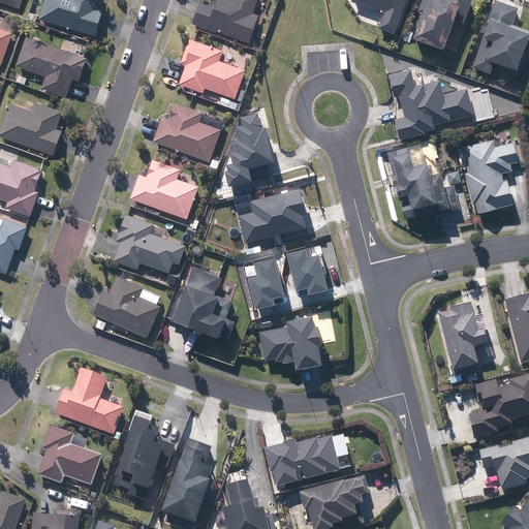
[(45,0),(42,18),(97,31),(102,9),(95,7),(96,0),(45,0)]
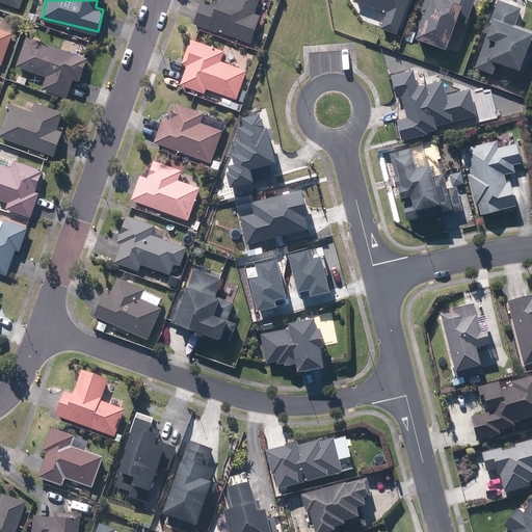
[(202,1),(194,21),(250,38),(257,18),(248,16),(255,0),(217,0),(216,5),(202,1)]
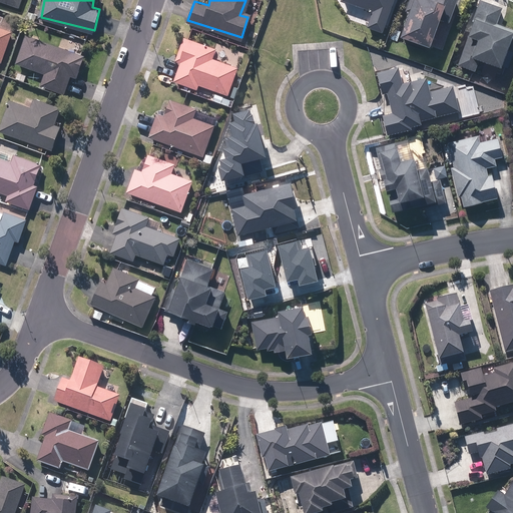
[(344,0),(375,11),(369,27),(384,32),(395,0),(344,0)]
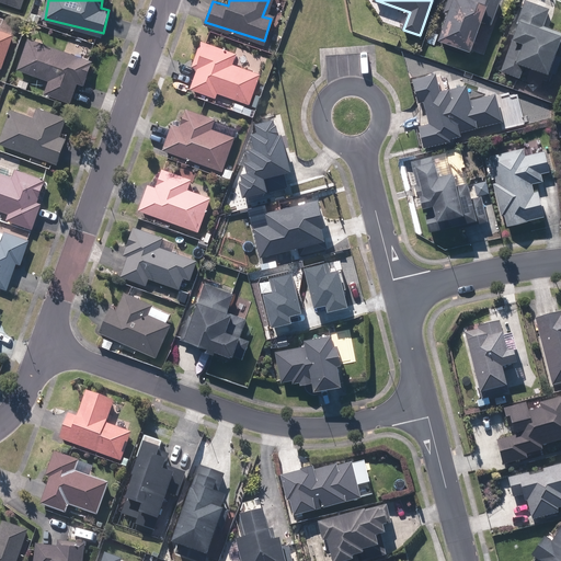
[(450,12),(442,41),(473,52),(484,20),(493,23),(501,0),(450,0),(447,11),(450,12)]
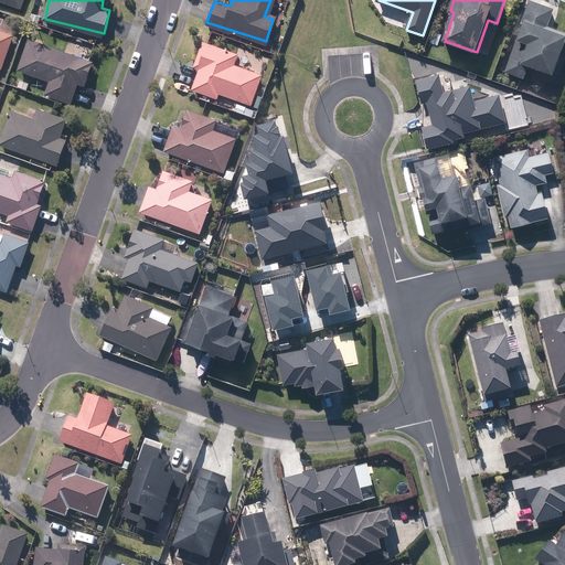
[(524,23),(505,72),(524,78),(530,64),(555,74),(563,54),(564,55),(564,54),(564,31),(547,25),(554,9),(531,0),(522,23),(524,23)]
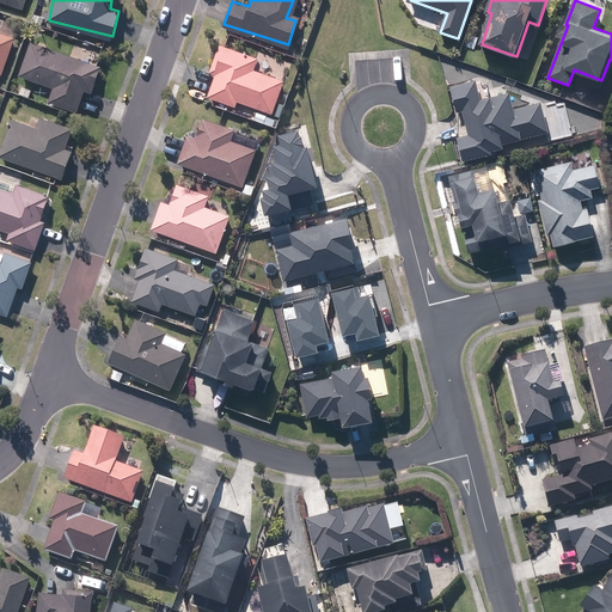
[(0,69),(1,71),(17,31),(12,29),(12,22),(4,17),(0,17),(0,69)]
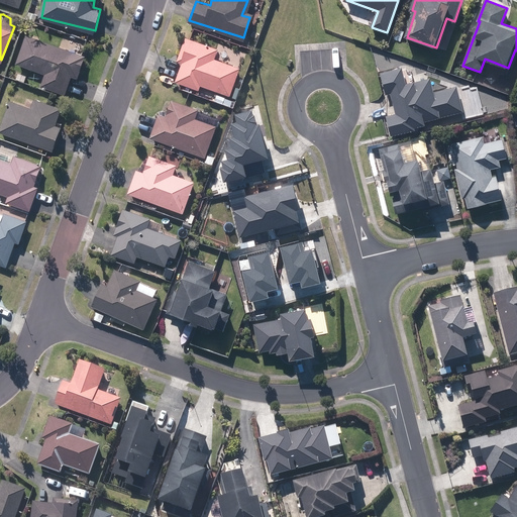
[(86,57),(27,34),(17,62),(45,72),(47,88),(69,89),(71,71),(80,73),(86,57)]
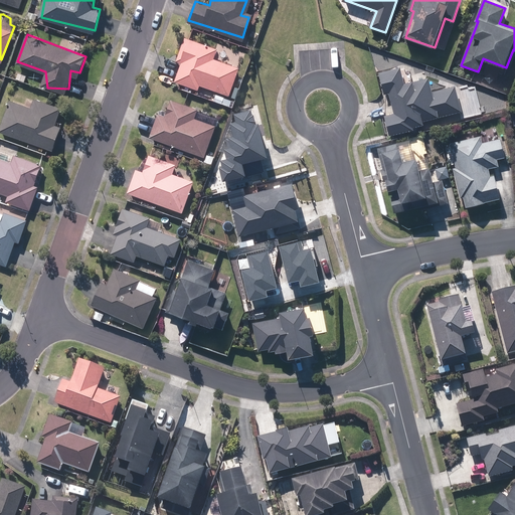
[(215,45),(186,37),(183,53),(178,54),(178,59),(181,60),(176,78),(199,86),(201,81),(227,92),(234,63),(212,55),(215,45)]
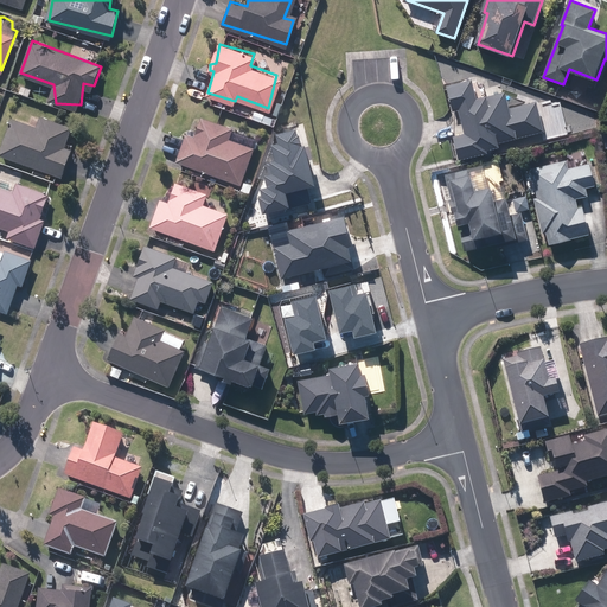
[(454,136),(460,160),(489,153),(489,149),(502,146),(500,142),(545,131),(538,101),(511,108),(506,91),(478,100),(473,80),(448,87),(455,110),(460,109),(466,134),(454,136)]
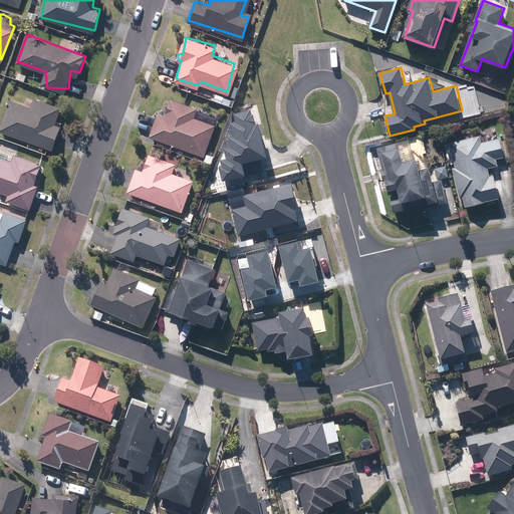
[(160,110),(151,136),(202,152),(212,122),(195,117),(196,106),(170,97),(166,112),(160,110)]
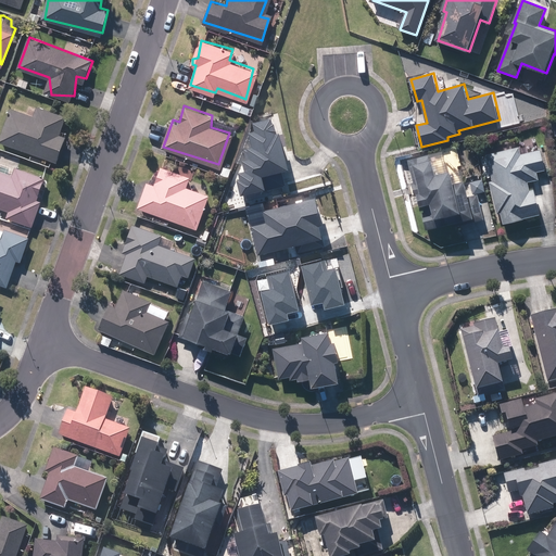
[(12,108),(1,138),(57,159),(64,136),(59,133),(64,115),(40,109),(37,117),(12,108)]
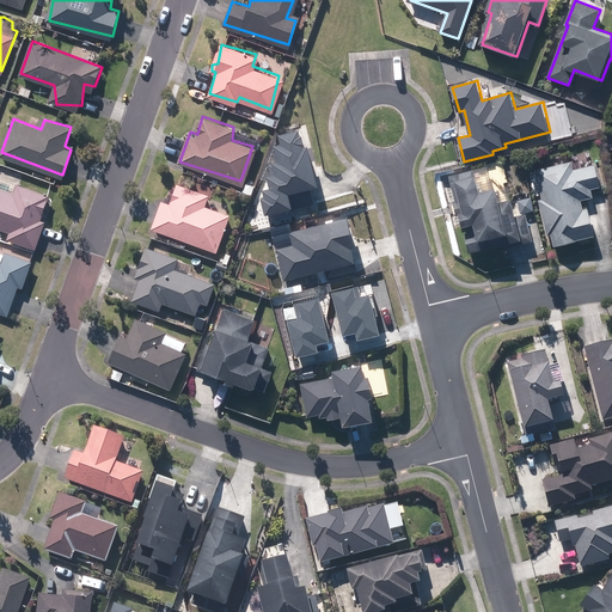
[(263,197),(268,215),(316,203),(312,188),(320,185),(311,146),(306,147),(301,130),(282,134),(283,144),(276,146),(279,153),(274,153),(276,164),(269,165),(273,176),(269,176),(273,189),(265,190),(268,197),(263,197)]
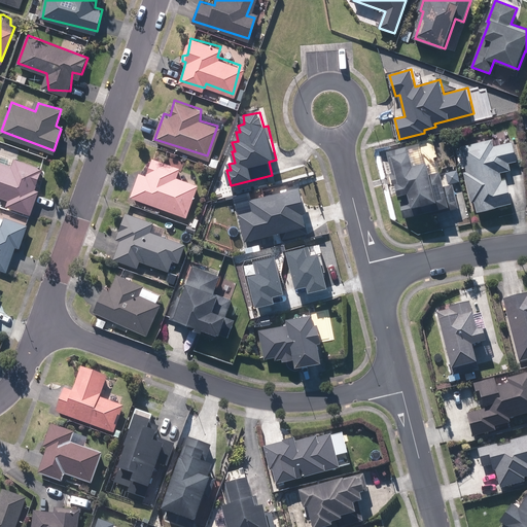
[(476,201),(478,212),(497,207),(513,203),(507,179),(502,180),(501,172),(512,170),(510,163),(518,161),(513,142),(494,146),(492,139),(462,146),(468,172),(466,173),(472,202),(476,201)]
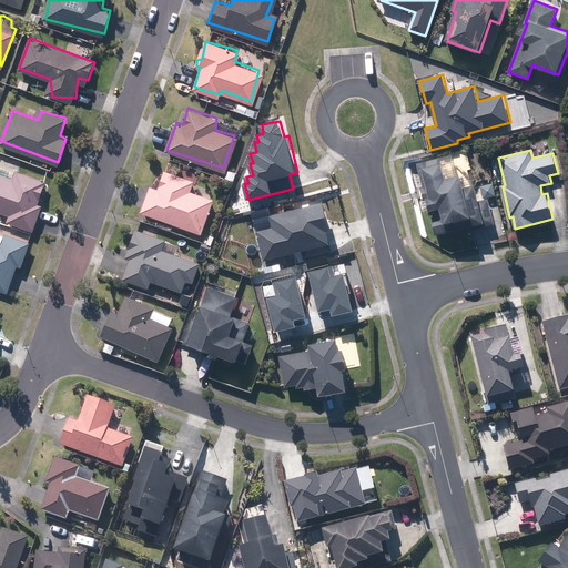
[(433,216),(437,234),(486,222),(487,225),(495,223),(488,200),(479,202),(475,184),(465,188),(462,174),(447,178),(443,162),(442,162),(440,158),(418,163),(424,186),(422,188),(425,200),(428,199),(430,210),(434,210),(435,216),(433,216)]
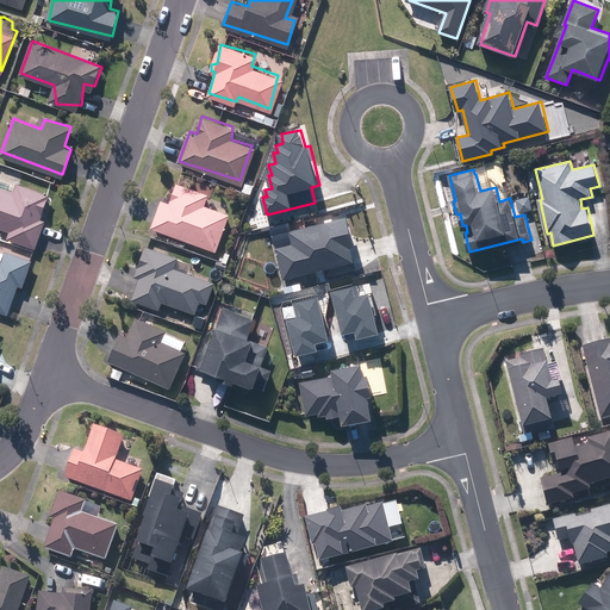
[(16,192),(0,186),(0,223),(10,226),(8,234),(32,242),(49,194),(19,184),(16,192)]
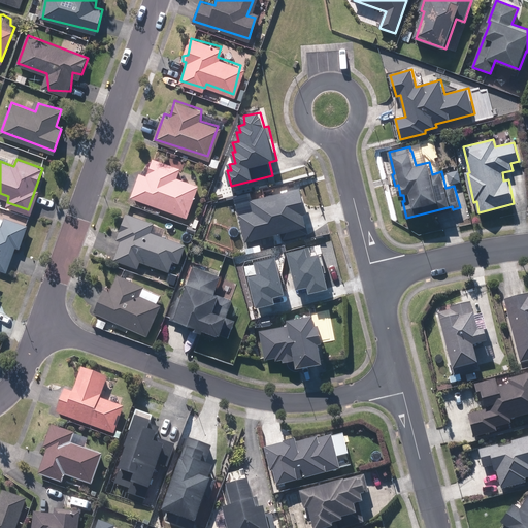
[(139,171),(132,195),(186,213),(199,174),(154,159),(149,174),(139,171)]
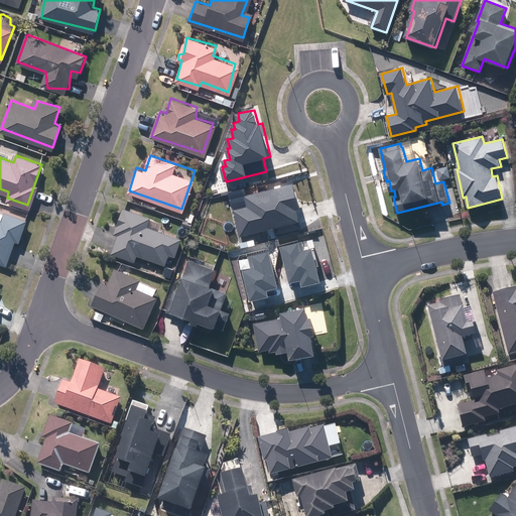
[(234,211),(241,237),(301,221),(298,209),(301,208),(295,182),(246,196),(249,207),(234,211)]
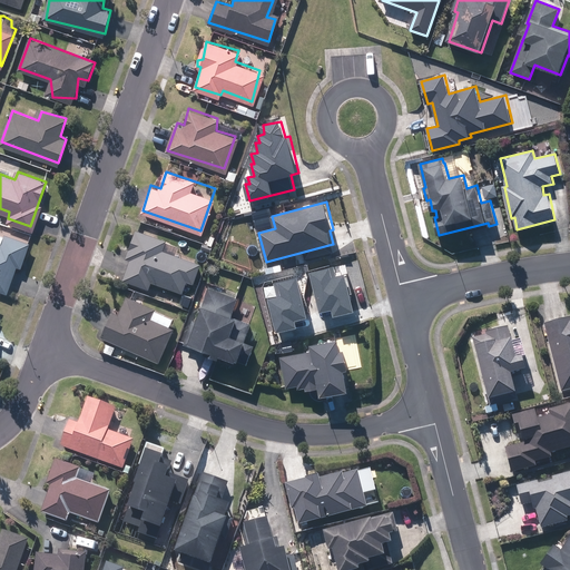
[(165,241),(137,231),(121,277),(149,286),(151,278),(179,288),(184,277),(188,278),(195,259),(161,248),(165,241)]
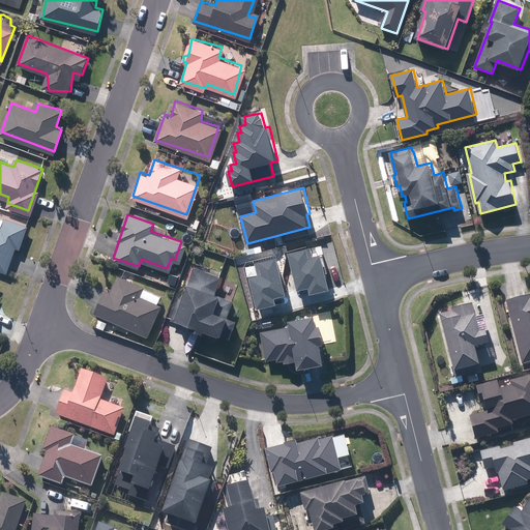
[(0,228),(0,266),(9,270),(27,224),(5,216),(0,228)]
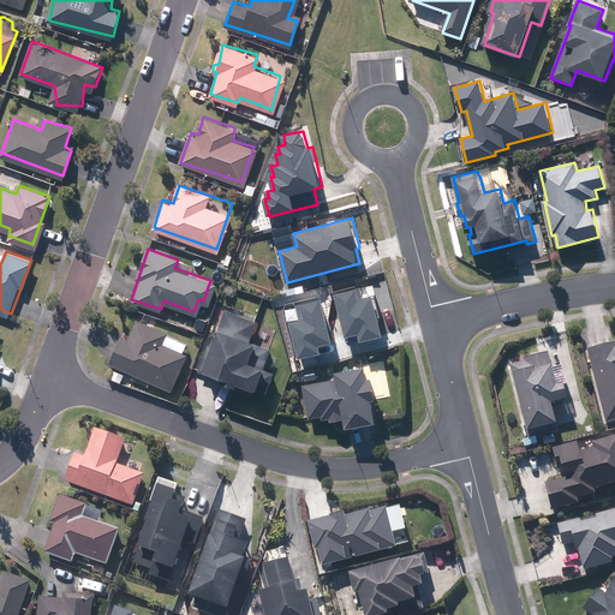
[(359,344),(382,338),(371,297),(362,299),(359,288),(333,296),(345,339),(357,335),(359,344)]
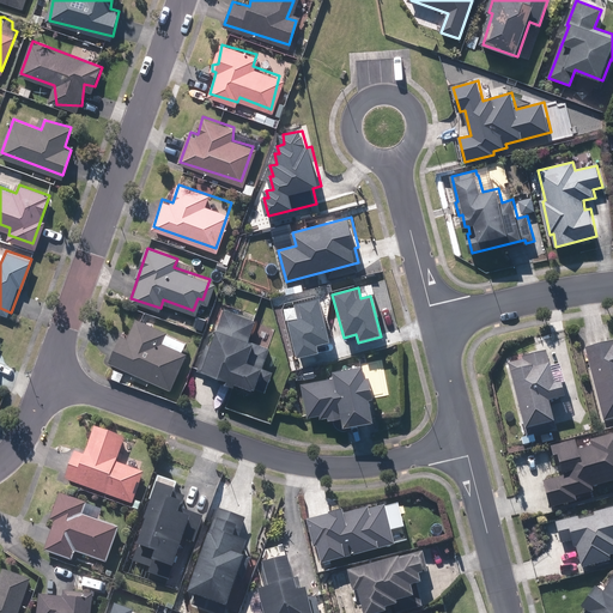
[(286,322),(296,359),(319,354),(317,346),(329,343),(319,299),(295,305),(298,320),(286,322)]
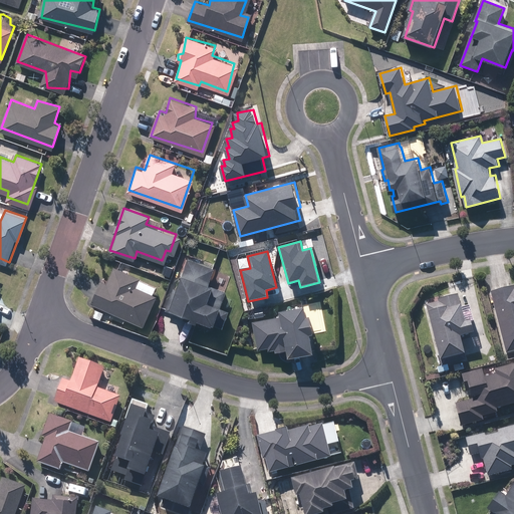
[(175,288),(168,310),(224,328),(230,311),(222,308),(228,291),(216,287),(216,286),(211,285),(216,269),(189,260),(180,290),(175,288)]
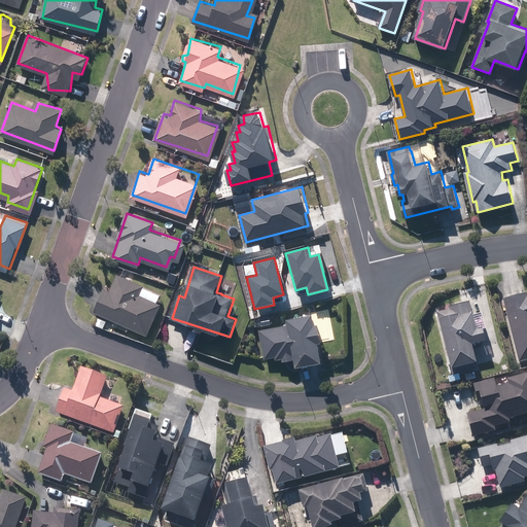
[(105,285),(96,310),(152,334),(163,308),(135,296),(141,282),(117,277),(114,288),(105,285)]
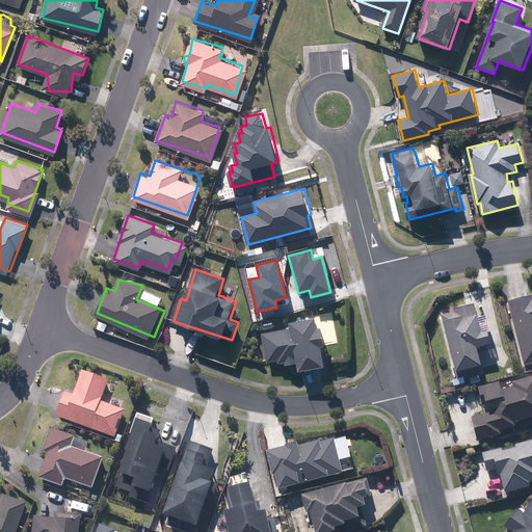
[(531,295),(508,301),(525,365),(531,362),(531,295)]
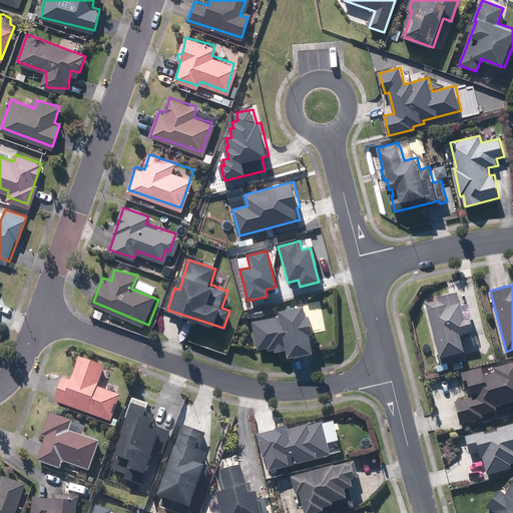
[(439,301),(426,304),(441,359),(465,352),(460,335),(474,331),(471,319),(465,321),(458,294),(438,299),(439,301)]
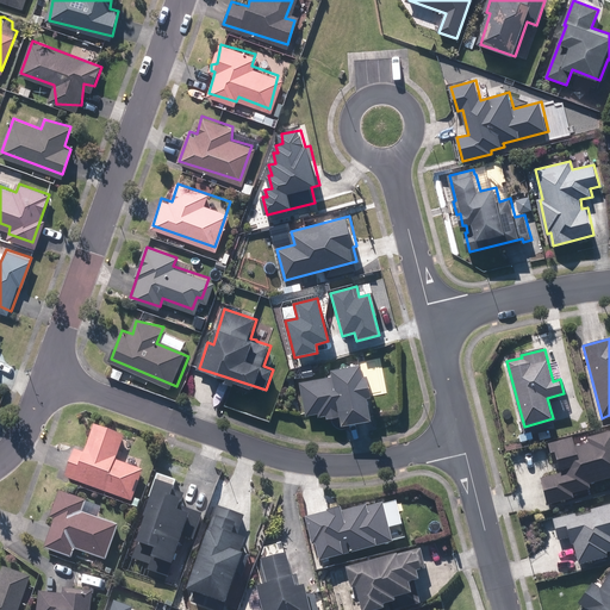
[(343,415),(346,424),(374,418),(369,396),(375,394),(371,373),(366,374),(363,362),(334,368),(335,375),(302,381),(307,415),(321,412),(321,416),(328,414),(329,418),(343,415)]
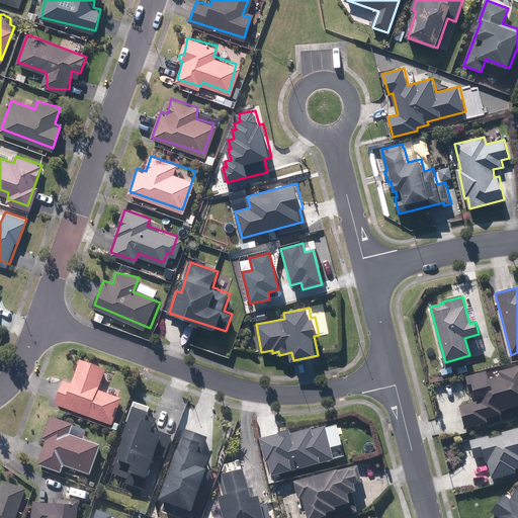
[(63,378),(57,401),(109,421),(119,396),(100,389),(104,371),(80,361),(72,380),(63,378)]
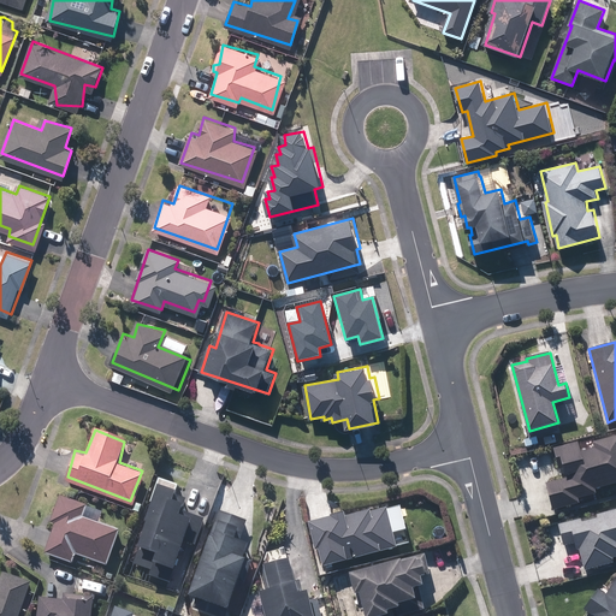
[(546,484),(554,509),(580,503),(578,497),(597,492),(596,487),(615,481),(615,437),(594,443),(596,448),(581,451),(579,442),(556,448),(561,468),(564,467),(568,478),(546,484)]
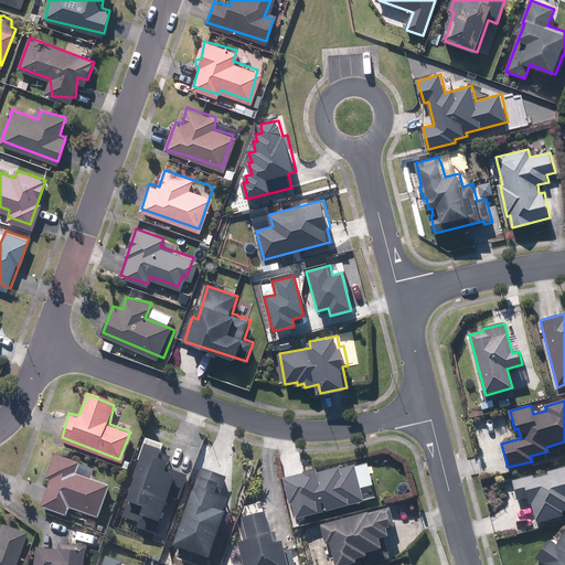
[(147,444),(124,516),(140,522),(139,528),(157,534),(170,497),(180,500),(189,476),(168,469),(171,457),(162,454),(164,449),(147,444)]
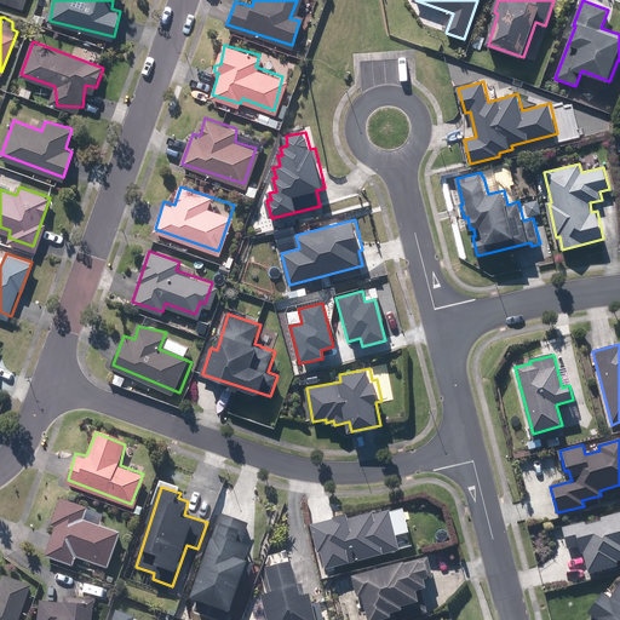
[(62,498),(57,511),(53,523),(57,524),(47,555),(72,563),(74,555),(105,566),(116,530),(84,520),(89,506),(62,498)]
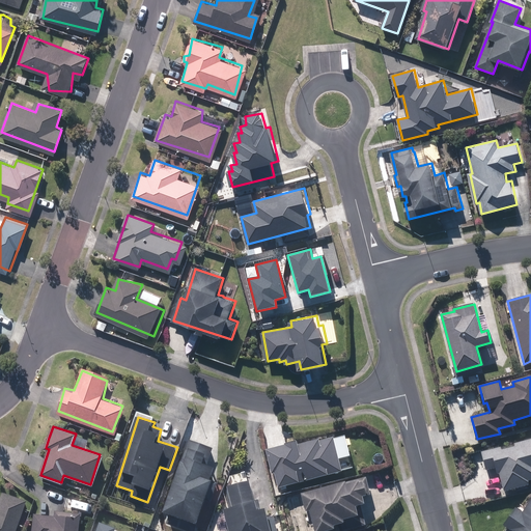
[(275,472),(279,487),(343,471),(334,437),(320,441),(320,439),(299,444),(298,441),(286,444),(286,445),(267,450),(273,473),(275,472)]
